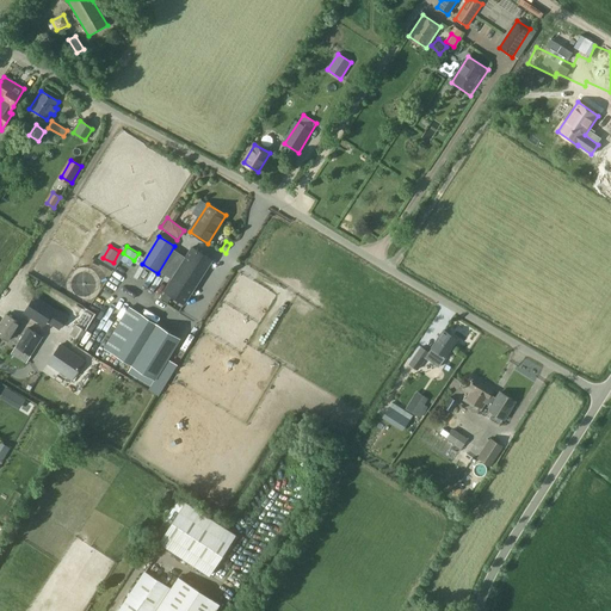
[(184,303),(213,260),(192,248),(165,291),(166,292),(161,298),(168,302),(172,296),(184,303)]
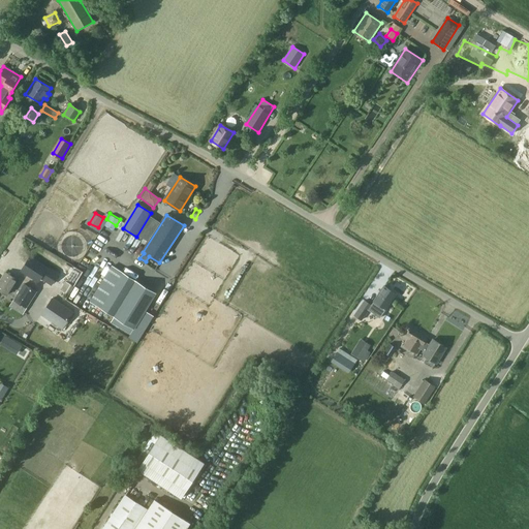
[(111,238),(137,255),(144,245),(117,227),(111,238)]
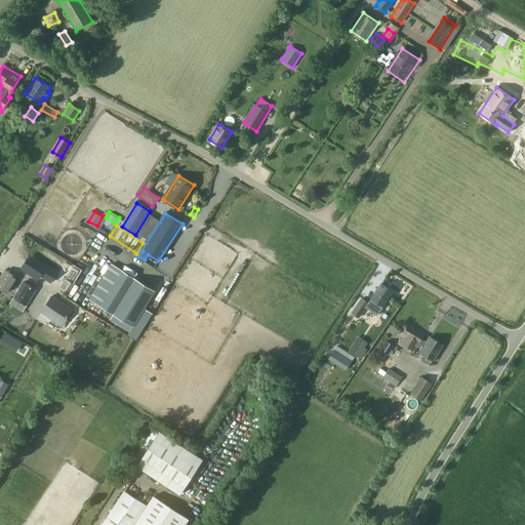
[(142,236),(146,239),(150,230),(146,228),(142,236)]
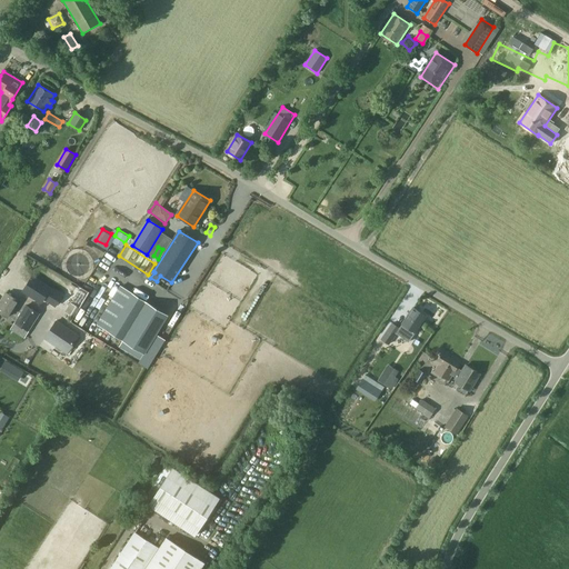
[(90,273),(87,279),(101,288),(105,282),(90,273)]
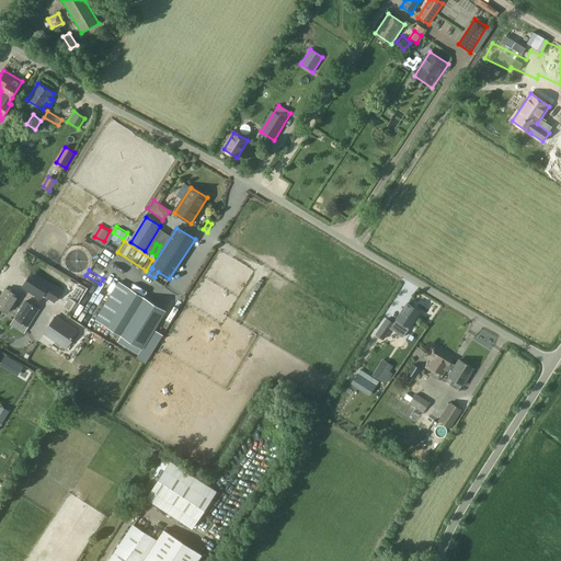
[(54,302),(61,292),(32,273),(22,287),(39,299),(43,295),(54,302)]
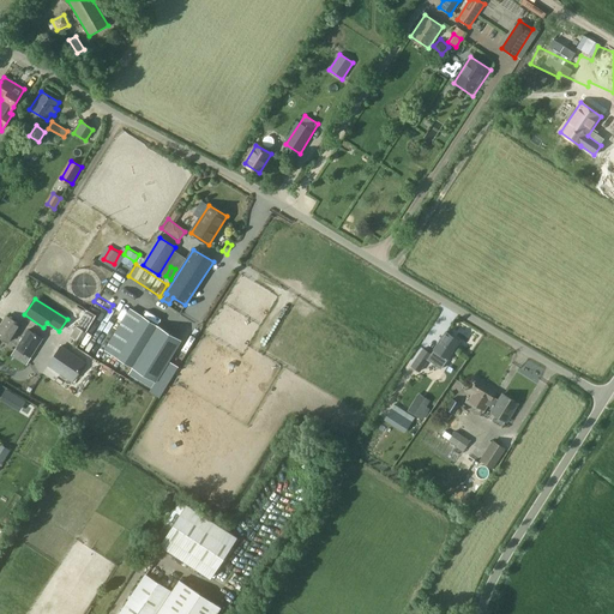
[(118,311),(120,307),(134,317),(138,311),(118,299),(112,307),(118,311)]
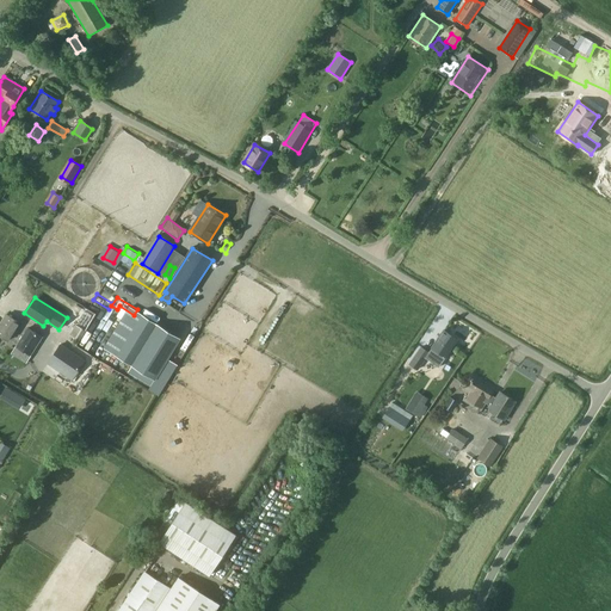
[(174,316),(178,312),(167,306),(164,310),(174,316)]
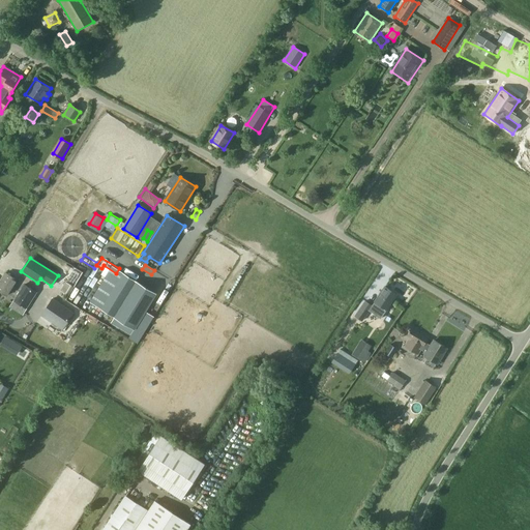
[(93,268),(90,277),(112,286),(116,276),(93,268)]
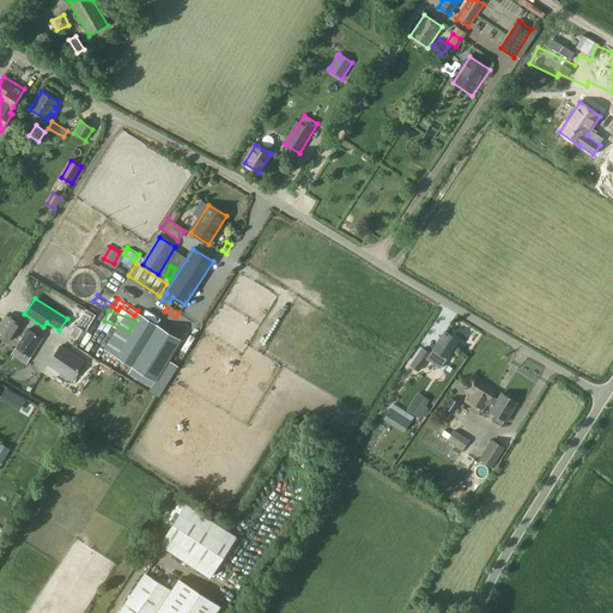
[(0,338),(7,343),(20,323),(6,315),(0,323),(0,338)]
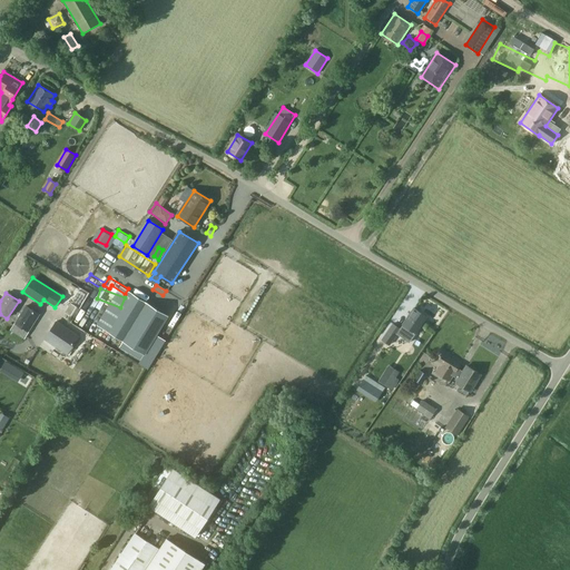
[(134,294),(109,332),(124,341),(119,347),(140,361),(168,315),(134,294)]
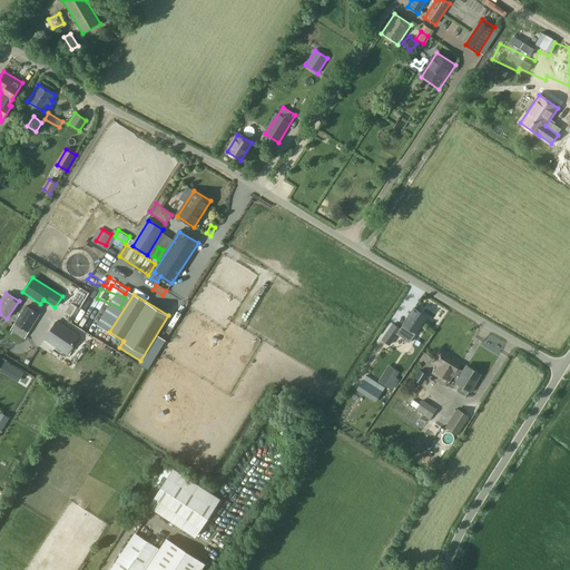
[(95,298),(89,307),(110,322),(116,313),(95,298)]
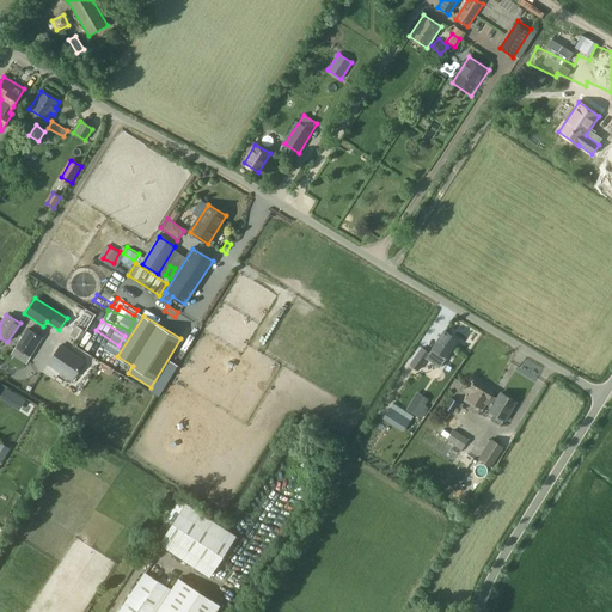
[(80,342),(86,332),(75,326),(71,336),(80,342)]
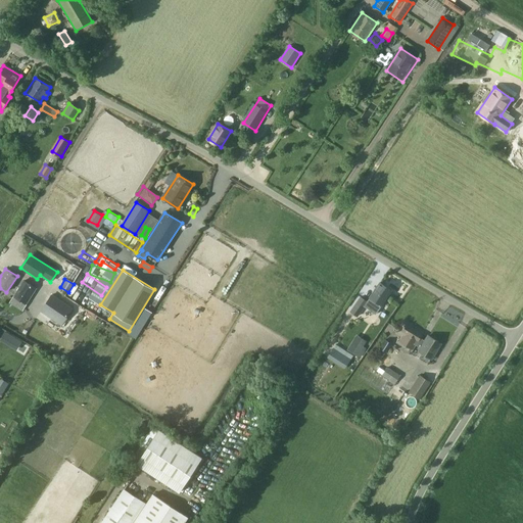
[(27,304),(37,289),(26,281),(14,296),(27,304)]
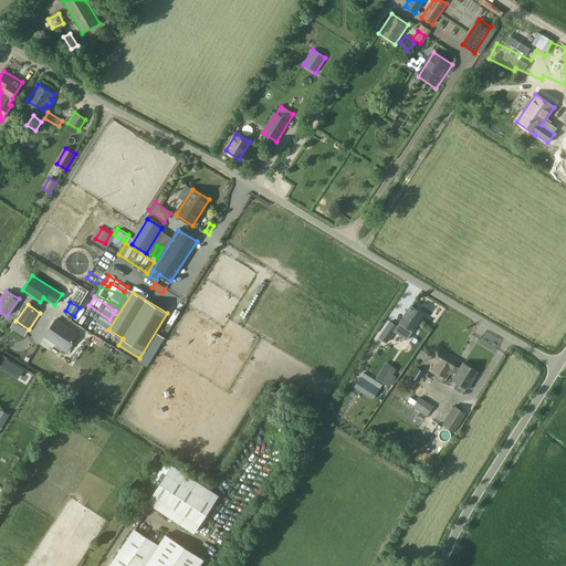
[(407,339),(423,315),(411,306),(397,327),(389,322),(379,337),(387,342),(394,332),(407,339)]
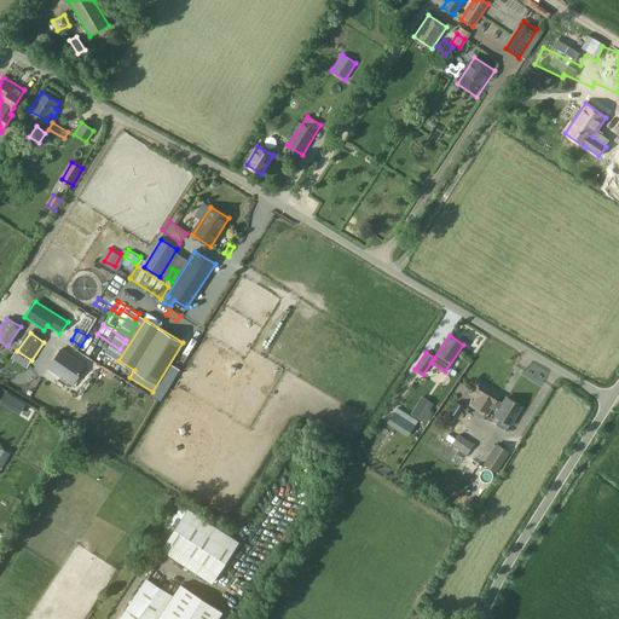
[(87,350),(111,364),(119,353),(94,337),(87,350)]
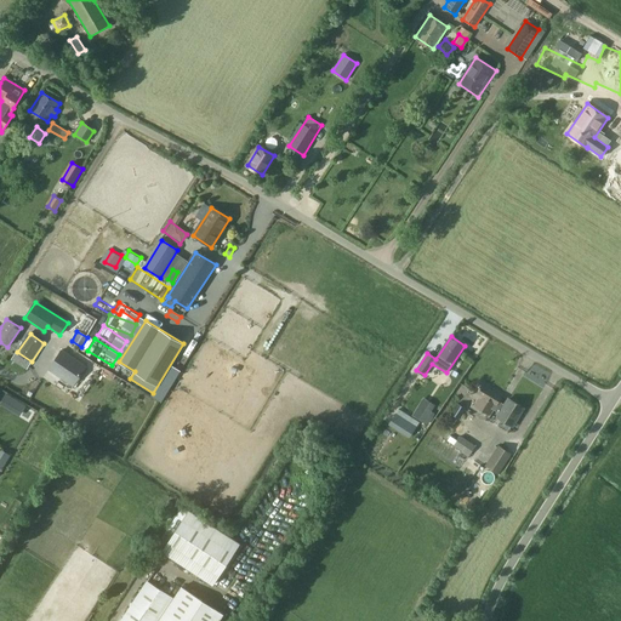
[(73,387),(86,366),(62,351),(49,370),(73,387)]
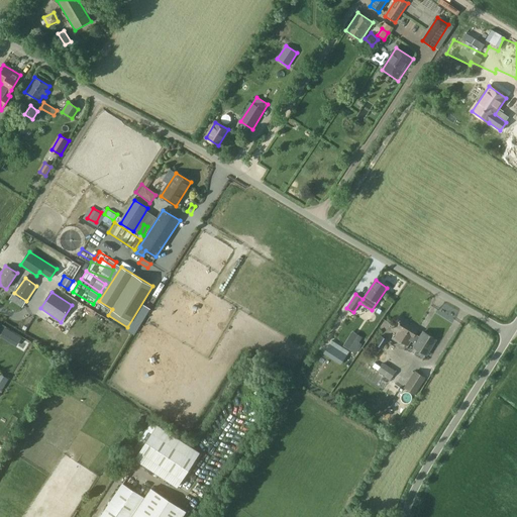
[(420,337),(414,334),(417,330),(401,320),(395,330),(398,331),(394,337),(407,345),(410,341),(415,344),(413,347),(426,355),(436,339),(423,331),(420,337)]
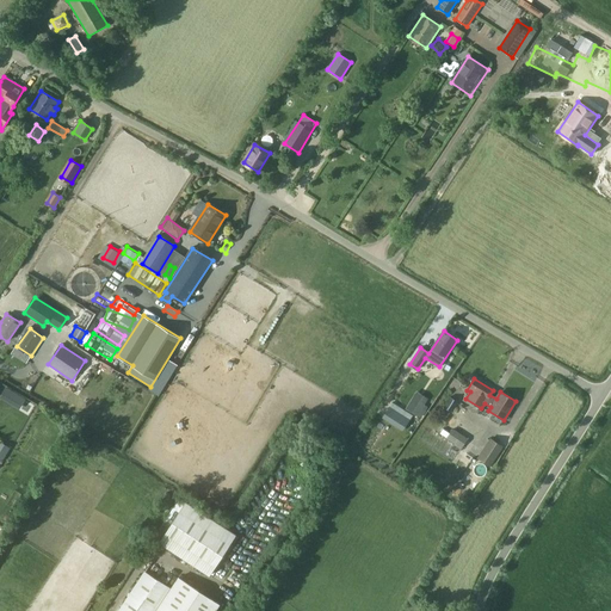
[(6,388),(1,396),(7,400),(12,392),(6,388)]
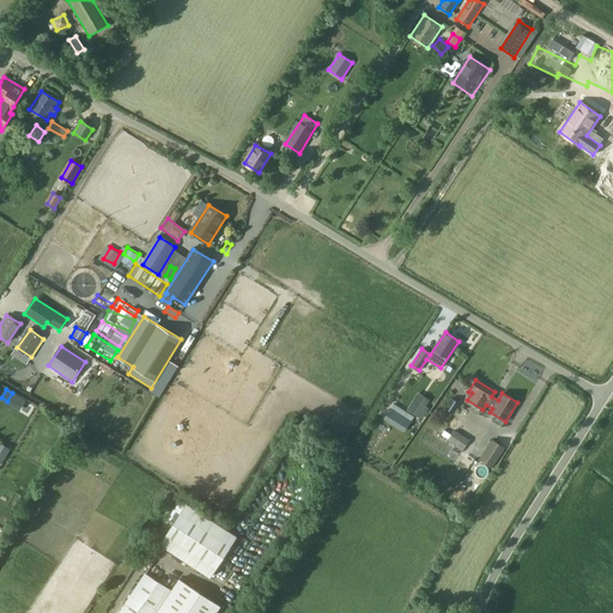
[(430,401),(418,393),(406,411),(419,418),(430,401)]
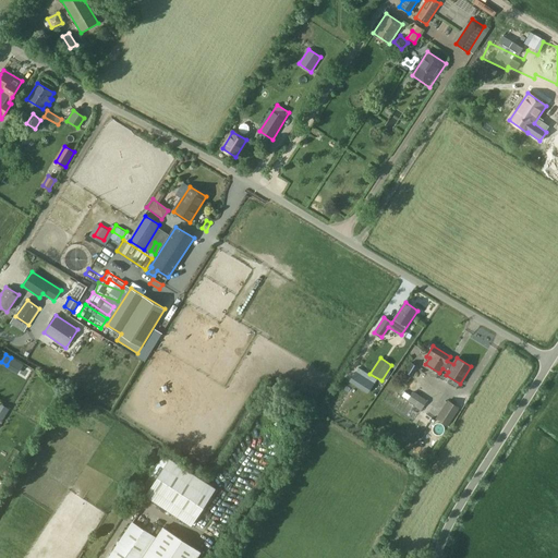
[(409,379),(417,366),(414,364),(405,377),(409,379)]
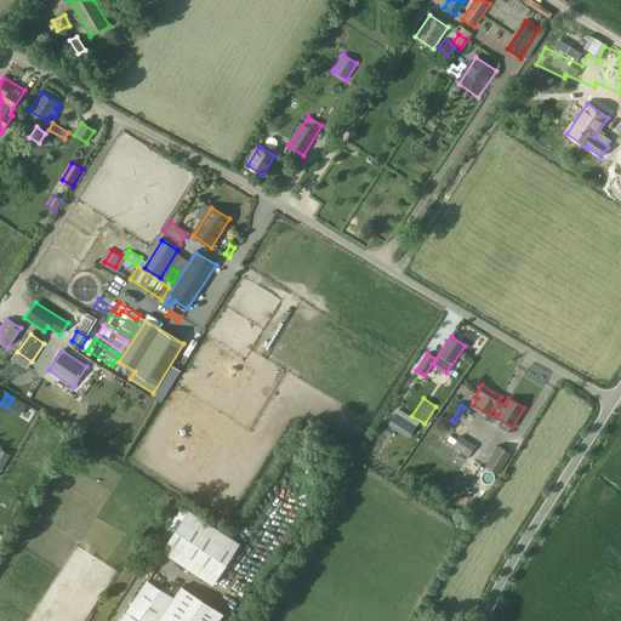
[(396,415),(389,423),(410,437),(419,423),(406,416),(404,420),(396,415)]
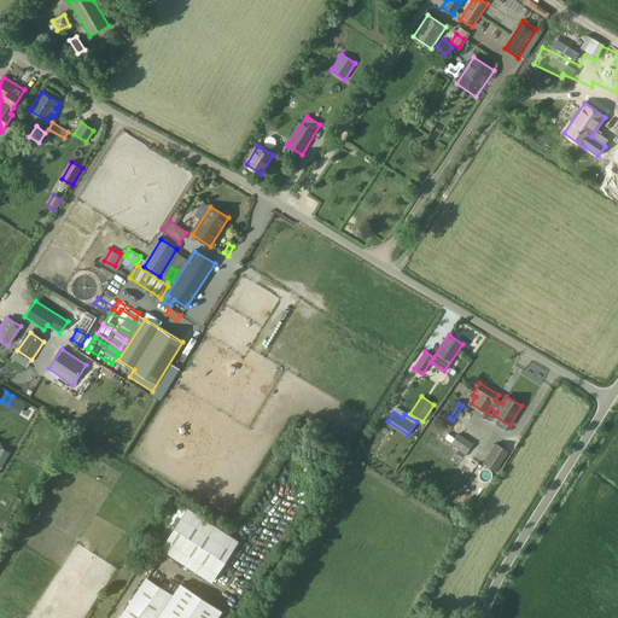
[(465,454),(472,444),(458,435),(454,438),(452,442),(461,448),(460,450),(465,454)]
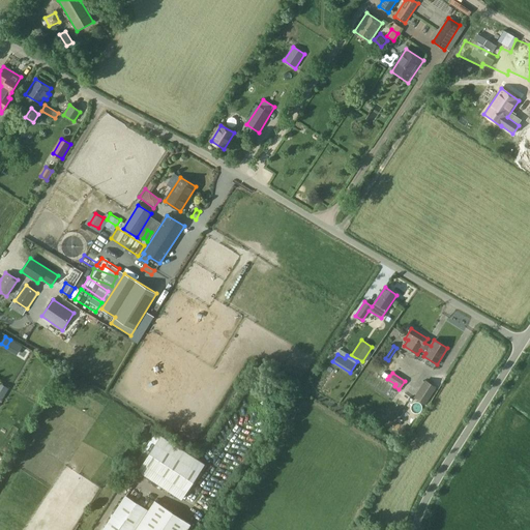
[(436,388),(425,381),(415,398),(425,404),(436,388)]
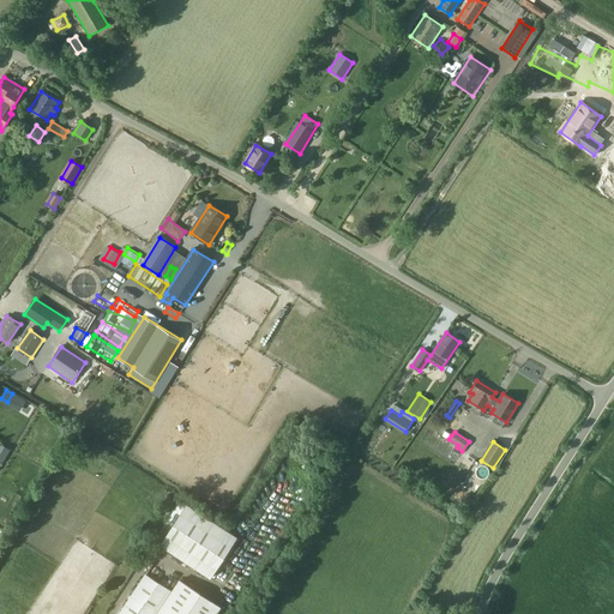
[(11,450),(4,446),(0,450),(0,453),(6,457),(11,450)]
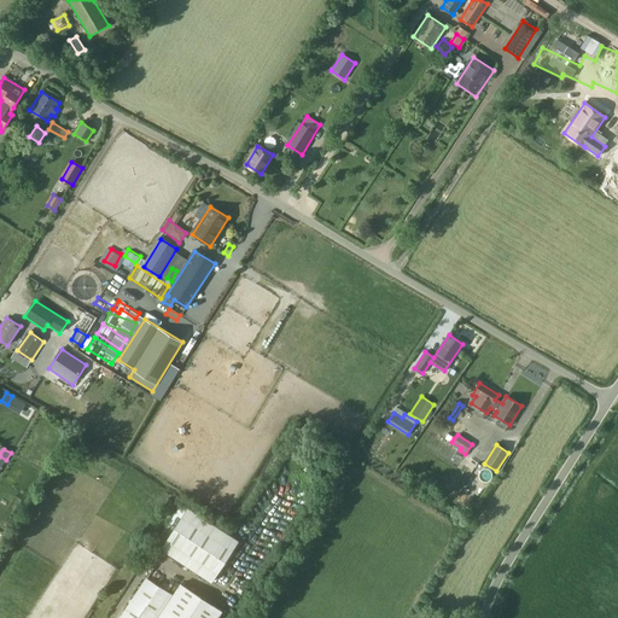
[(447,450),(443,456),(450,461),(455,455),(447,450)]
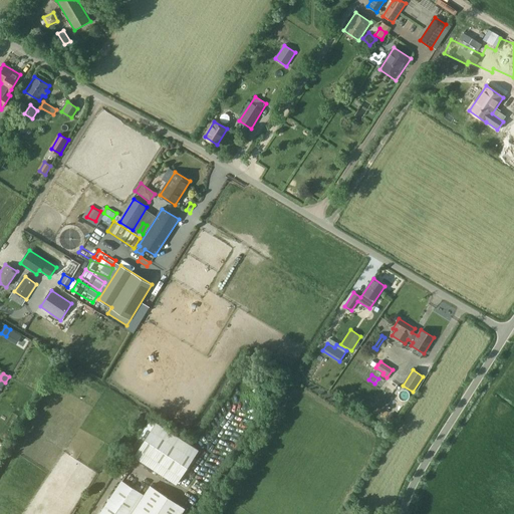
[(391,414),(387,419),(393,424),(397,418),(391,414)]
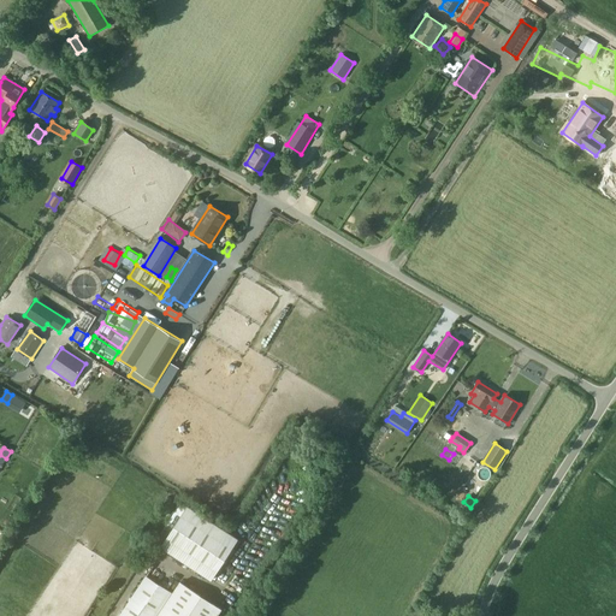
[(237,539),(187,505),(170,531),(166,527),(155,544),(211,580),(237,539)]
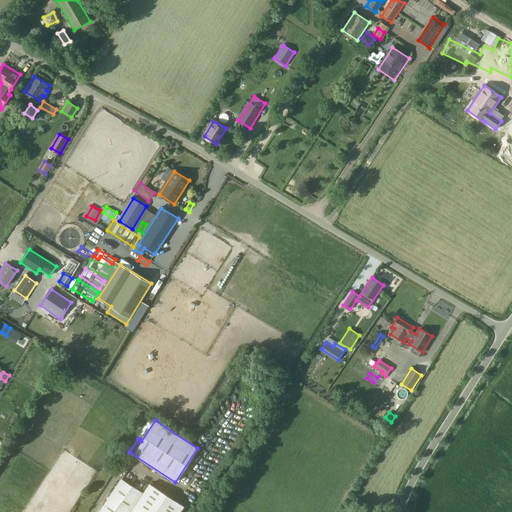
[(143,493),(122,479),(99,511),(178,511),(183,506),(150,484),(143,493)]
